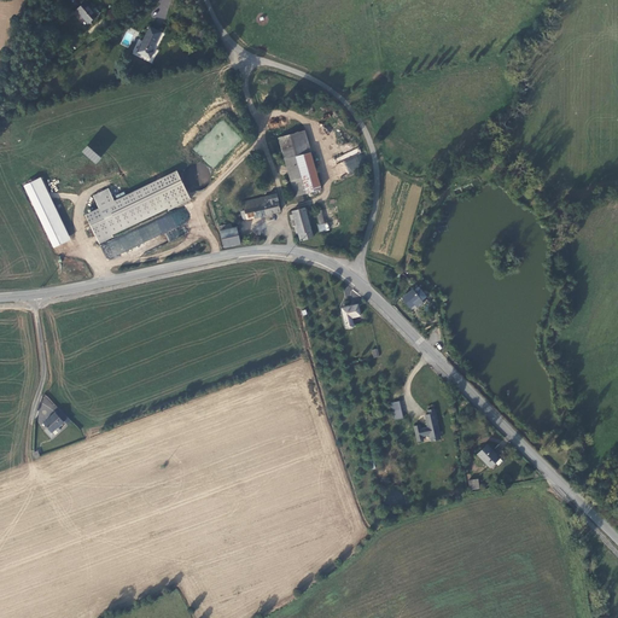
[(76,10),(88,24),(101,12),(95,7),(93,10),(86,1),(76,10)]
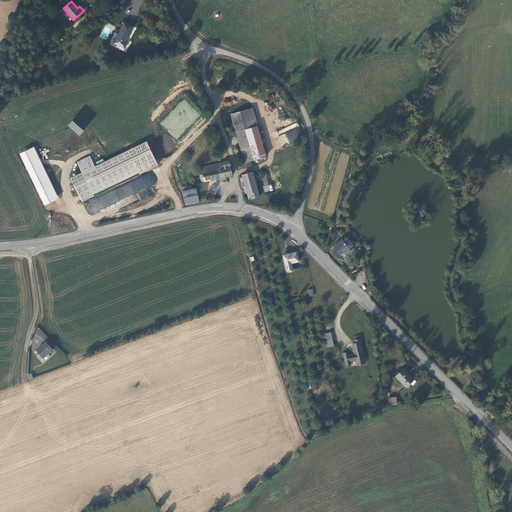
[(114,43),(125,49),(128,43),(125,42),(133,26),(125,22),(114,43)]
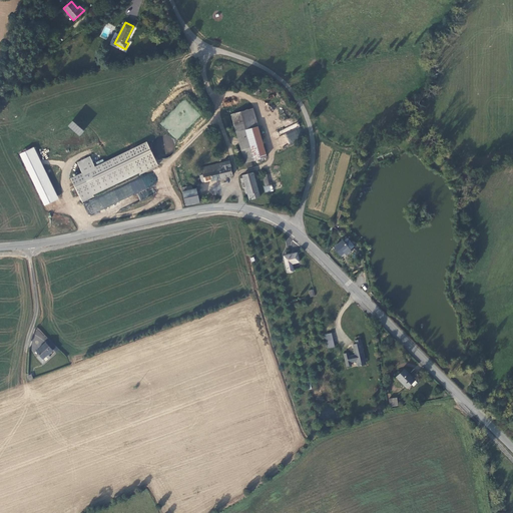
[(231,114),(245,163),(251,161),(267,156),(258,126),(255,127),(250,109),(231,114)]
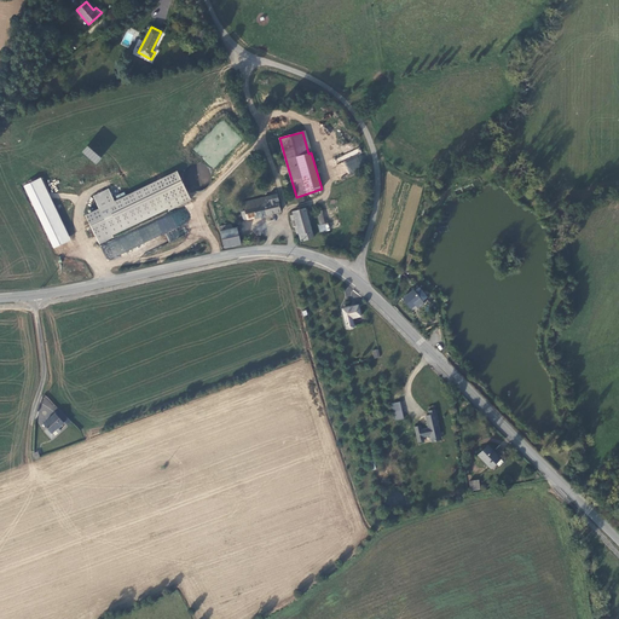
[(87,146),(81,152),(96,165),(102,158),(87,146)]
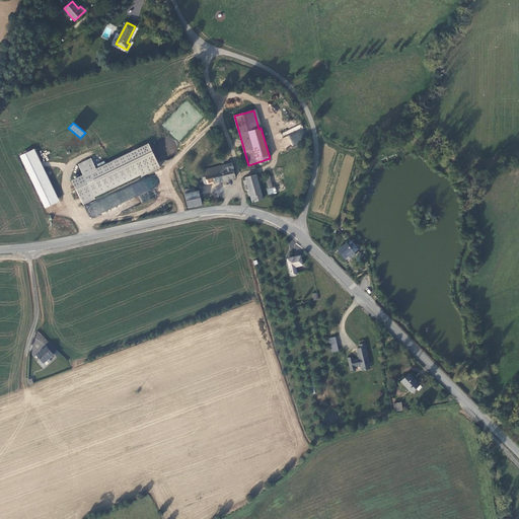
[(302,141),(298,133),(289,137),(293,145),(302,141)]
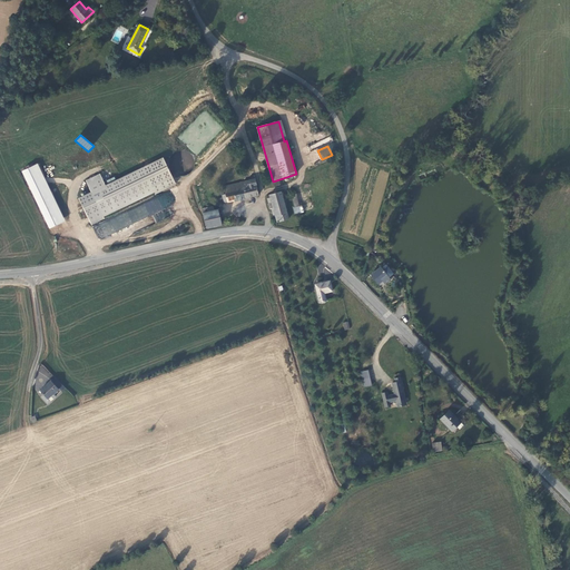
[(164,158),(144,167),(155,192),(156,194),(176,184),(164,158)]
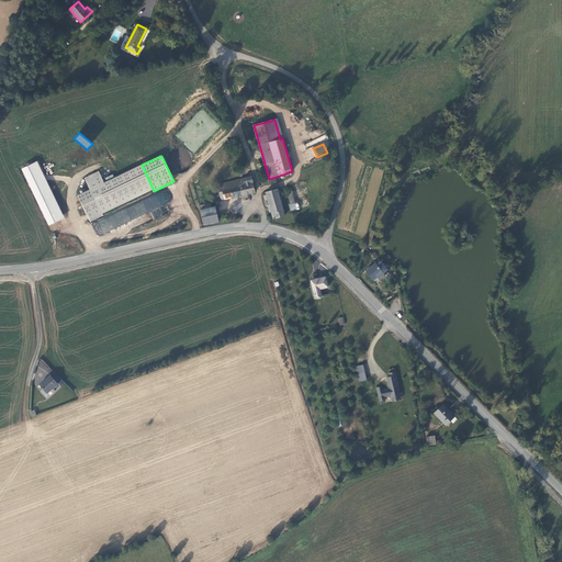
[(90,190),(102,214),(153,189),(142,165),(104,183),(99,171),(85,178),(90,190)]
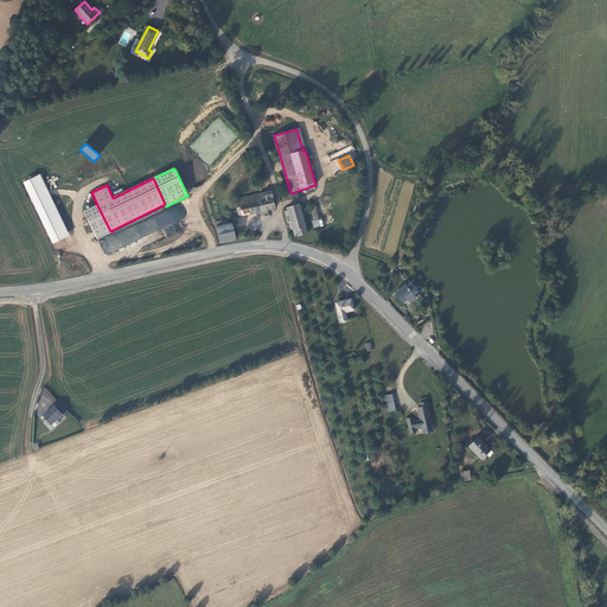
[(240,216),(276,208),(273,192),(270,191),(238,198),(241,208),(237,209),(240,216)]
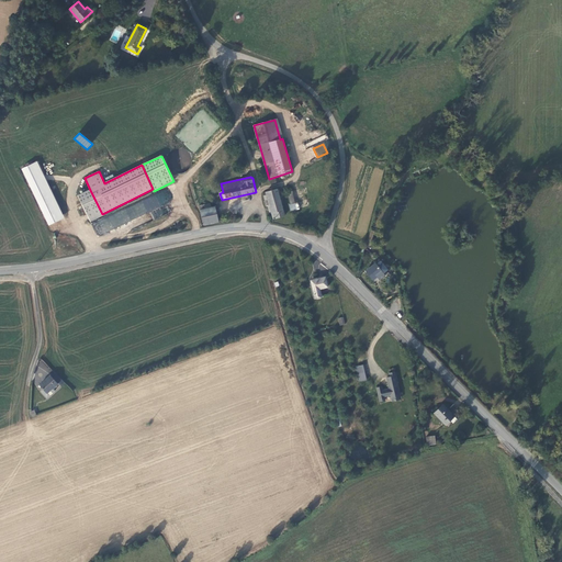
[(285,216),(278,189),(262,192),(265,200),(268,200),(269,205),(273,218),(274,218),(285,216)]
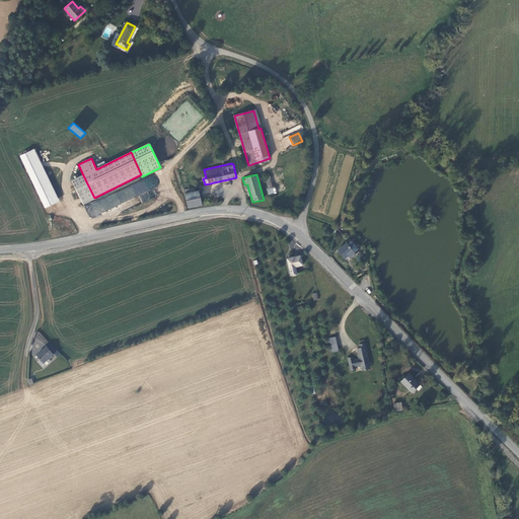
[(83,175),(72,180),(83,205),(95,199),(94,198),(83,175)]
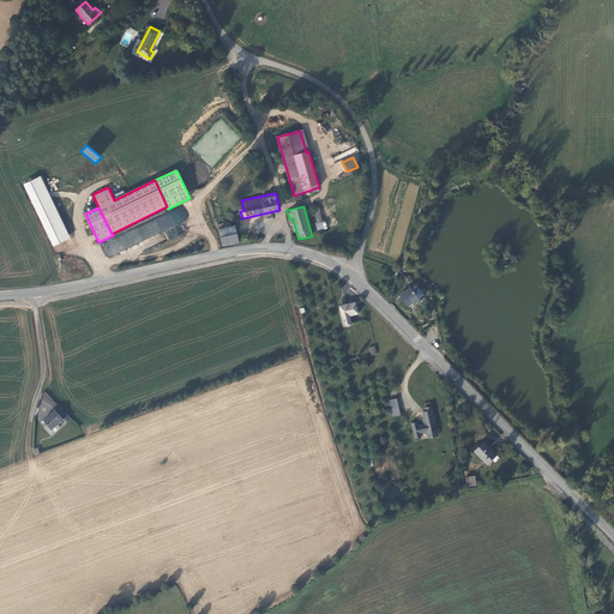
[(318,230),(325,229),(319,209),(314,210),(318,223),(315,223),(318,230)]
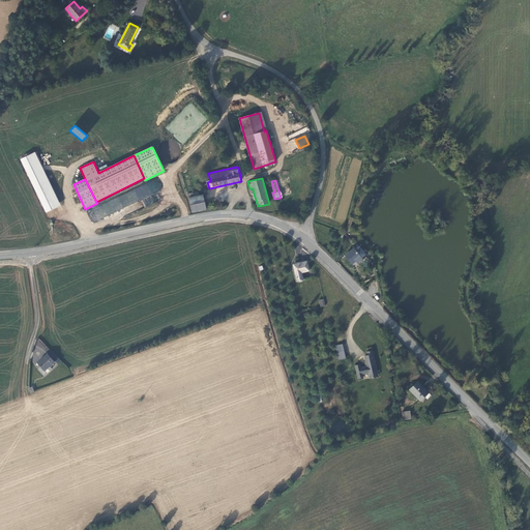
[(188,198),(193,212),(206,209),(203,195),(199,196),(188,198)]
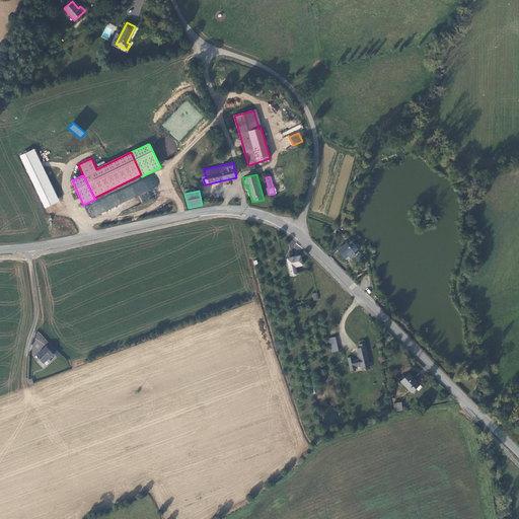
[(356,254),(354,251),(348,243),(338,250),(344,258),(348,255),(351,258),(356,254)]
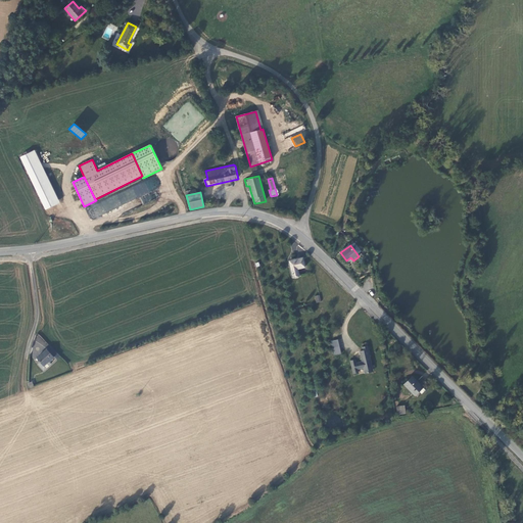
[(289,260),(293,278),(299,276),(298,269),(305,267),(303,257),(289,260)]
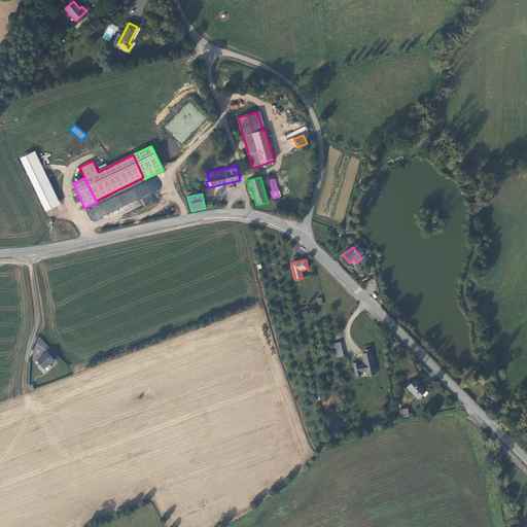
[(35,348),(42,355),(48,347),(38,338),(34,343),(37,346),(35,348)]
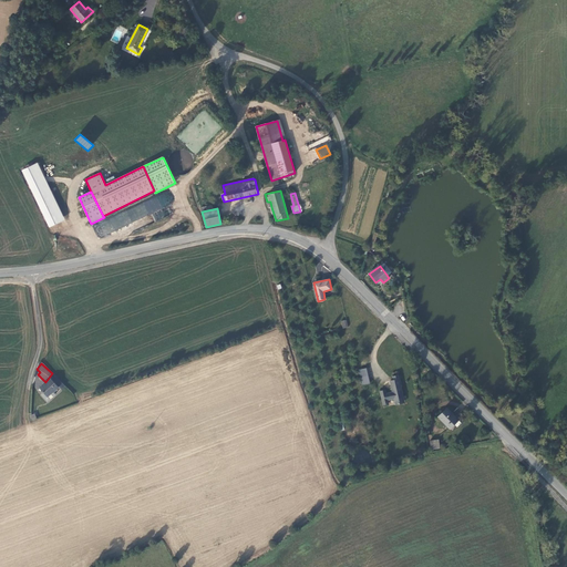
[(359,370),(361,378),(369,375),(367,368),(359,370)]
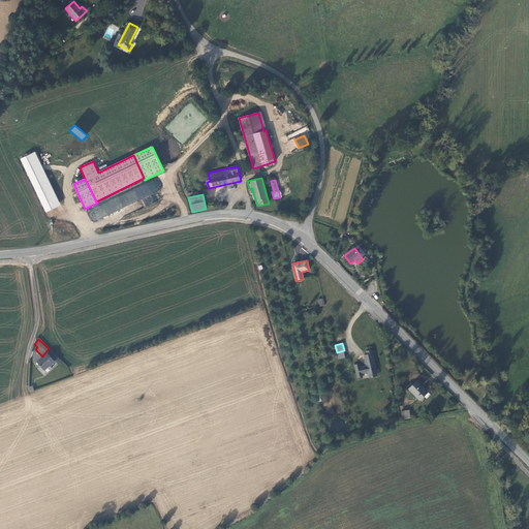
[(61,360),(51,350),(48,353),(55,361),(57,364),(61,360)]
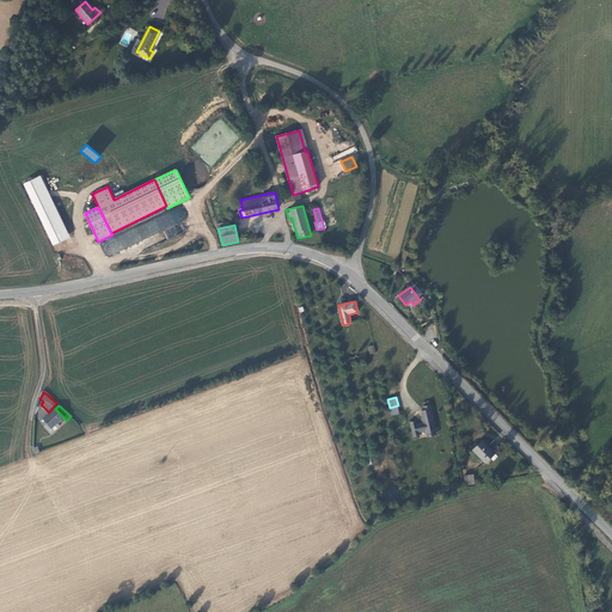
[(392,415),(399,414),(398,405),(390,408),(392,415)]
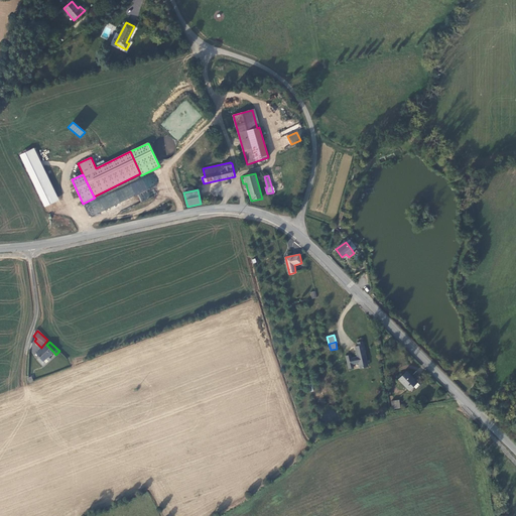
[(43,365),(50,359),(48,356),(53,352),(46,345),(36,354),(40,357),(38,359),(43,365)]
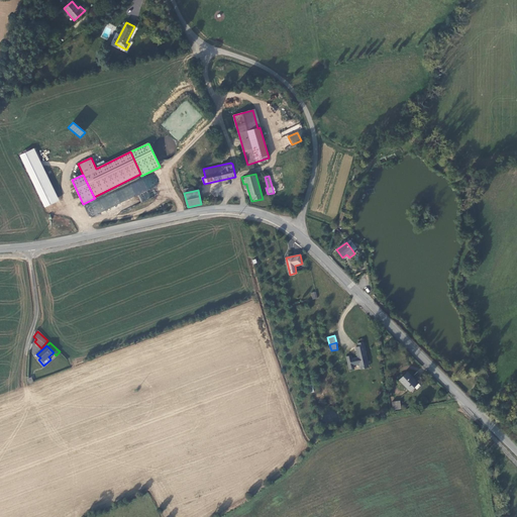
[(346,356),(349,370),(354,369),(353,365),(359,364),(360,369),(368,368),(365,352),(367,351),(365,345),(364,345),(358,346),(355,347),(358,357),(352,358),(351,355),(346,356)]
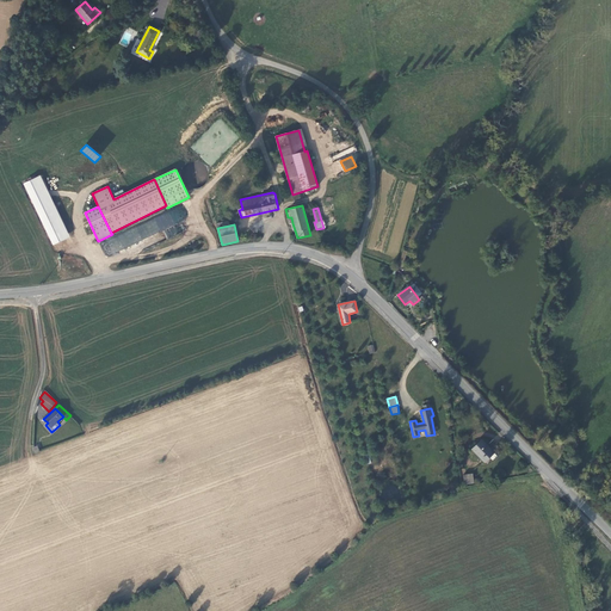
[(473,449),(485,462),(489,457),(494,452),(481,440),(473,449)]
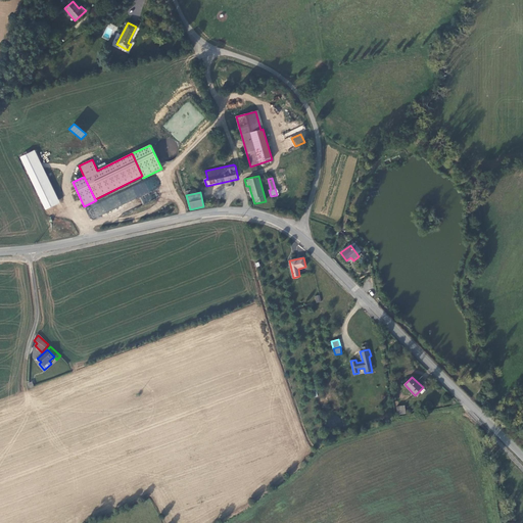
[(398,415),(406,413),(405,406),(396,407),(398,415)]
